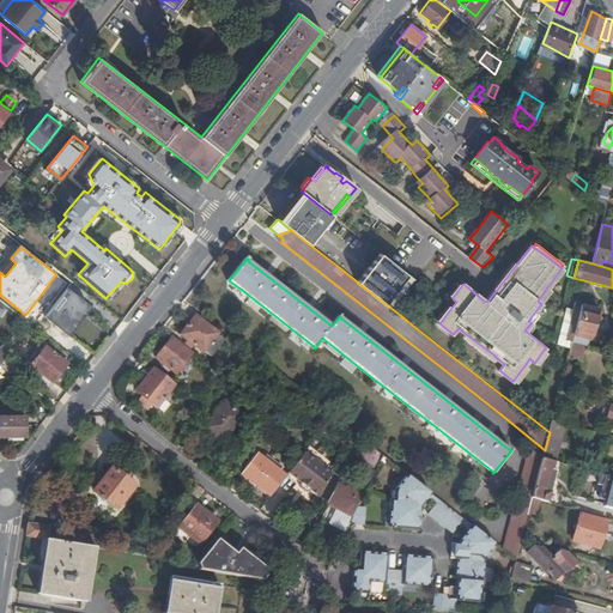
[(487,302),(516,265),(514,262),(484,301),(487,302)]
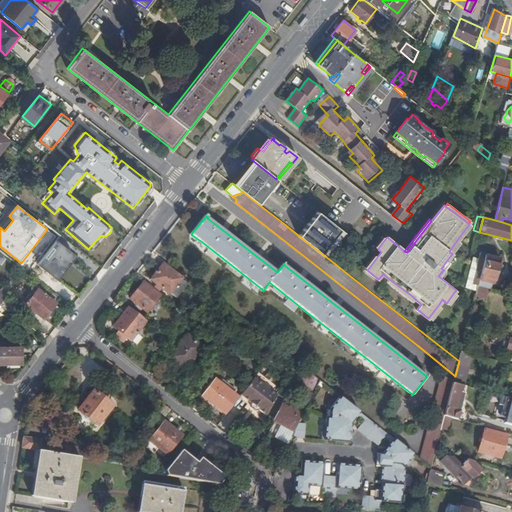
[(375,246),(378,248),(386,238),(383,236),(375,246)]
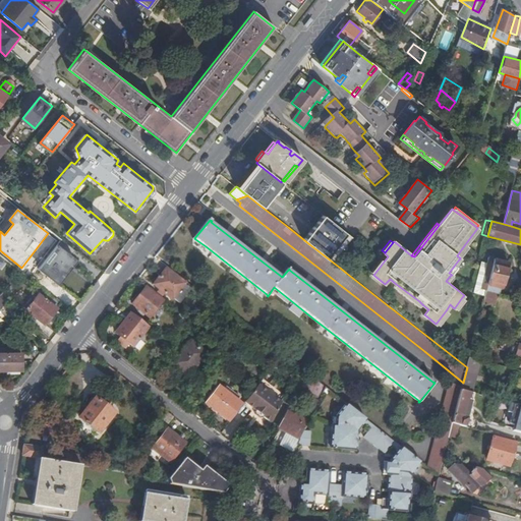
[(458,256),(459,257),(468,246),(465,244),(462,248),(457,255),(458,256)]
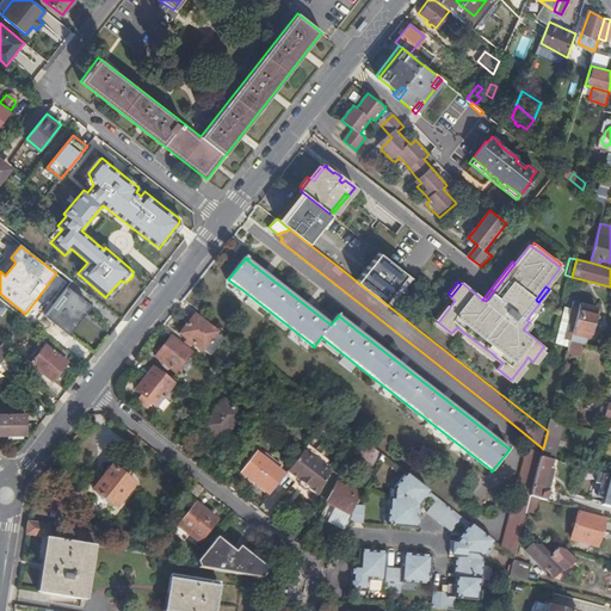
[(88,304),(67,288),(45,315),(66,332),(88,304)]
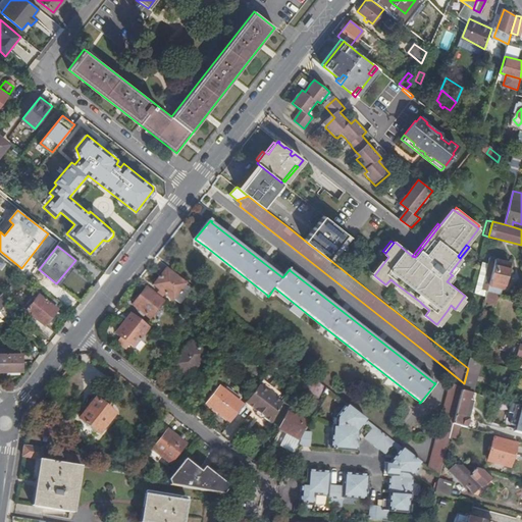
[(481,266),(477,280),(488,289),(487,291),(501,294),(503,289),(504,289),(505,283),(507,282),(508,280),(506,277),(507,273),(510,271),(511,267),(509,264),(509,263),(490,258),(489,263),(487,268),(481,266)]
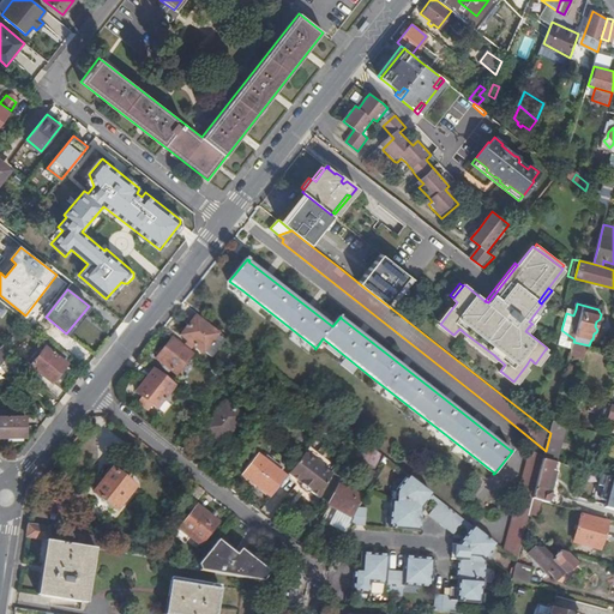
[(441,323),(452,308),(450,306),(439,320),(441,323)]
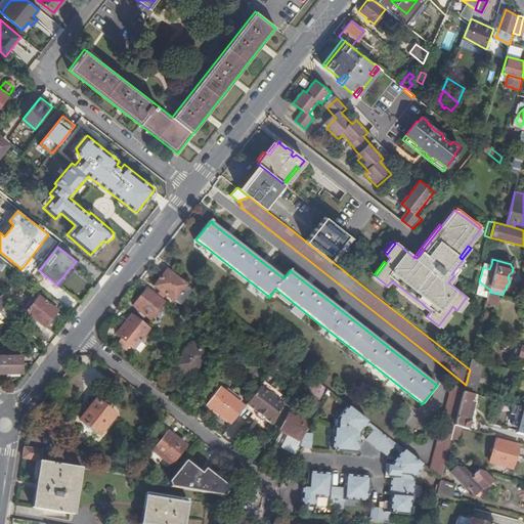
[(451,274),(454,276),(460,268),(457,266),(454,270),(451,274)]
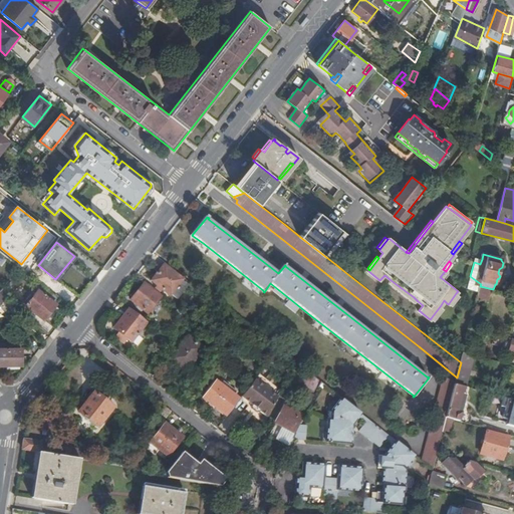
[(154,277),(152,280),(169,294),(170,293),(176,297),(186,283),(180,279),(182,277),(164,264),(156,274),(154,277)]
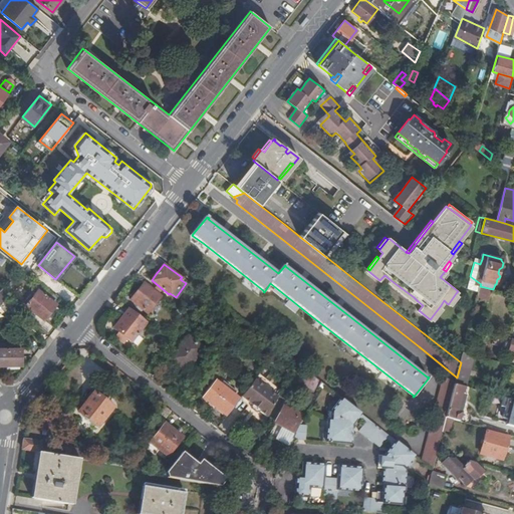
[(481,284),(470,276),(467,289),(479,292),(480,286),(481,284)]
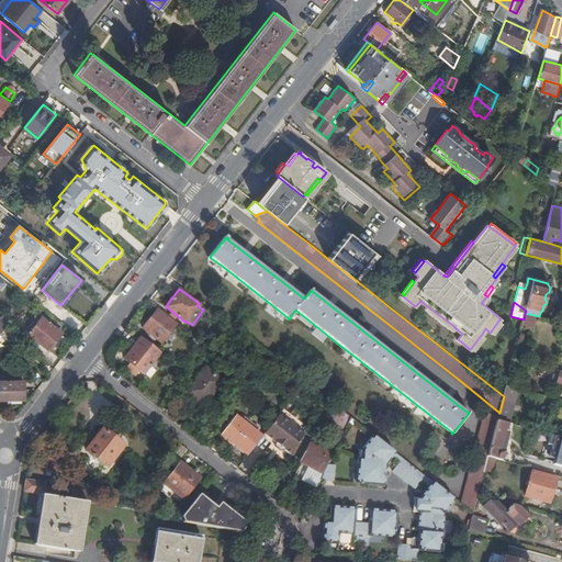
[(17,310),(13,305),(7,312),(10,315),(17,310)]
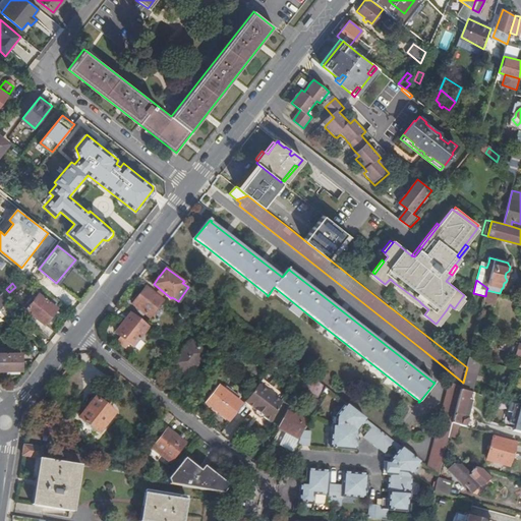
[(419,301),(396,284),(394,286),(419,306),(421,303),(419,301)]
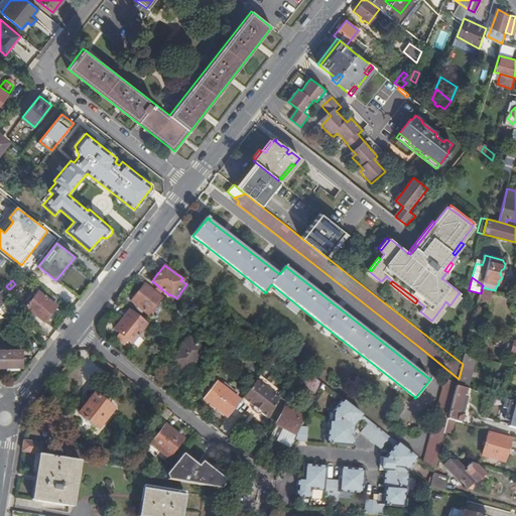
[(162,297),(145,283),(132,300),(148,314),(162,297)]
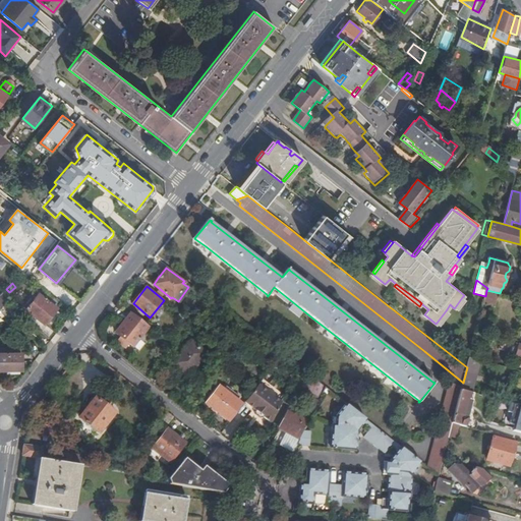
[(44,324),(60,302),(42,288),(25,309),(44,324)]
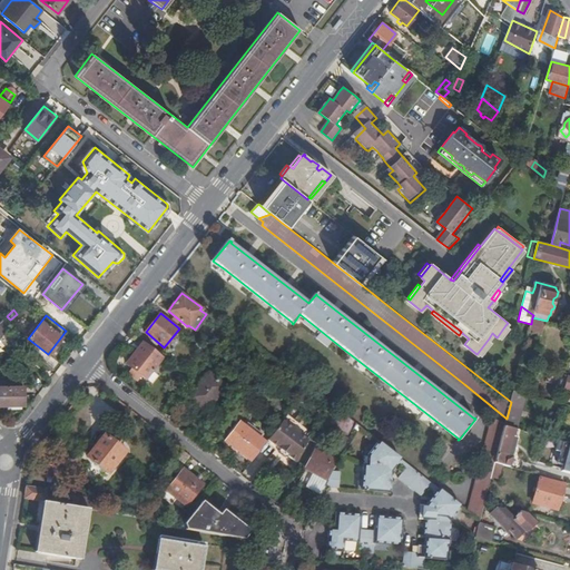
[(505,325),(498,336),(501,338),(509,327),(505,325)]
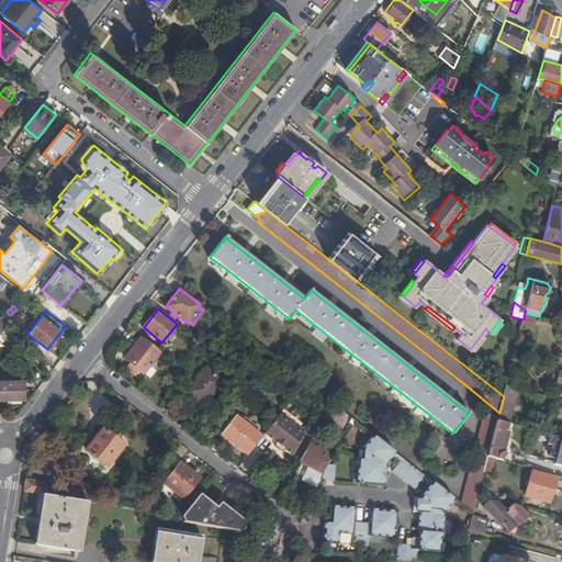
[(482,334),(471,348),(473,350),(484,336),(482,334)]
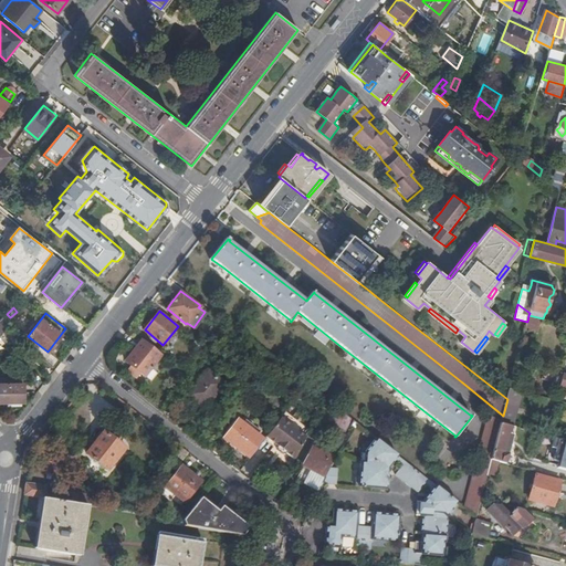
[(143,341),(126,362),(132,366),(128,370),(138,378),(142,374),(145,376),(161,355),(143,341)]
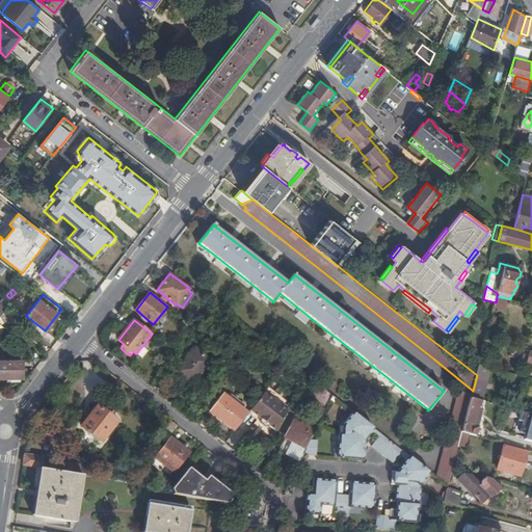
[(480,364),(487,366),(494,341),(486,339),(480,364)]
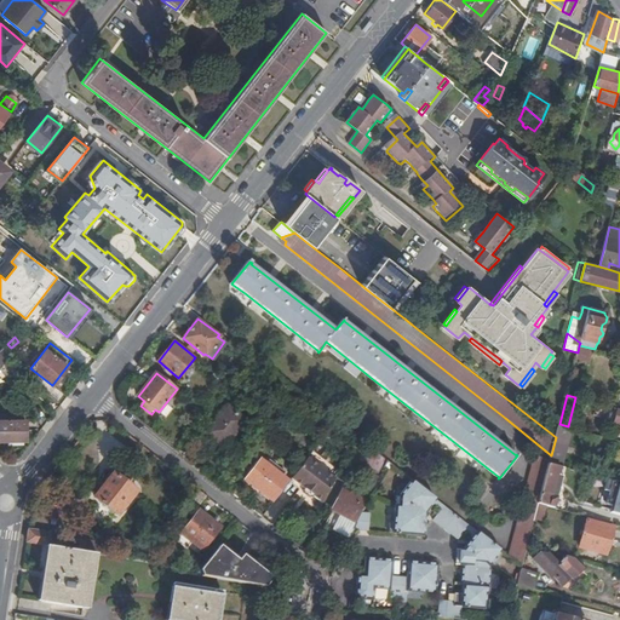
[(245,420),(227,407),(207,432),(224,447),(231,437),(237,442),(256,422),(248,417),(245,420)]
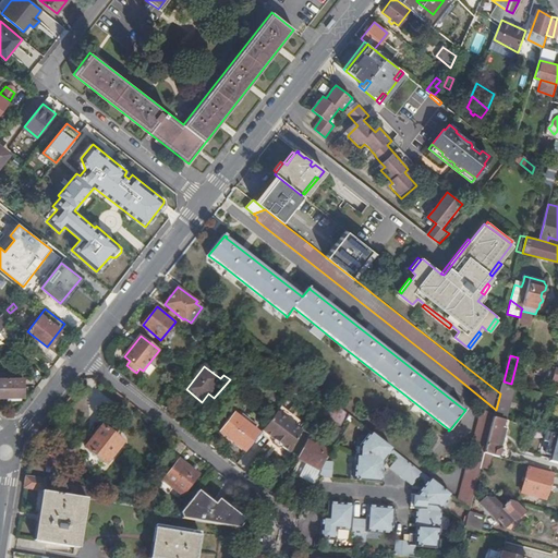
[(290,379),(296,384),(302,377),(298,373),(296,372),(290,379)]
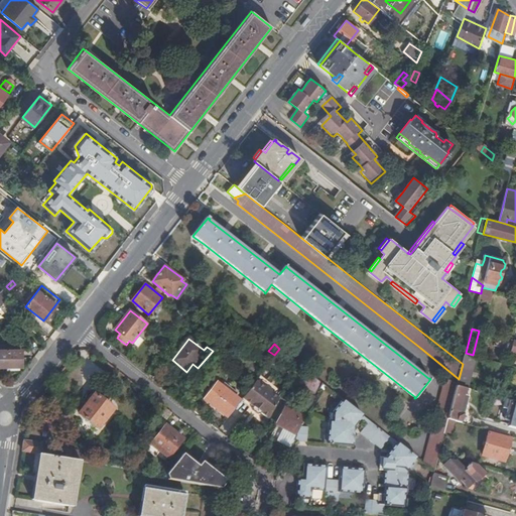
[(20,349),(0,350),(0,366),(8,366),(8,370),(19,370),(19,366),(21,366),(20,349)]
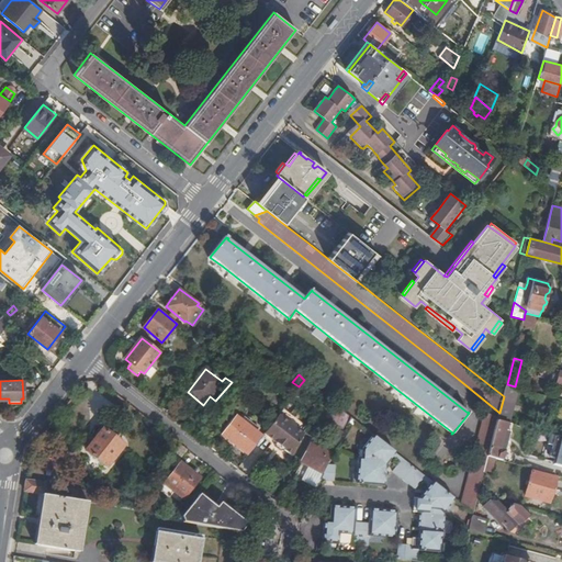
[(506,422),(510,424),(515,405),(509,404),(515,386),(507,384),(504,396),(499,413),(498,417),(497,419),(506,422)]
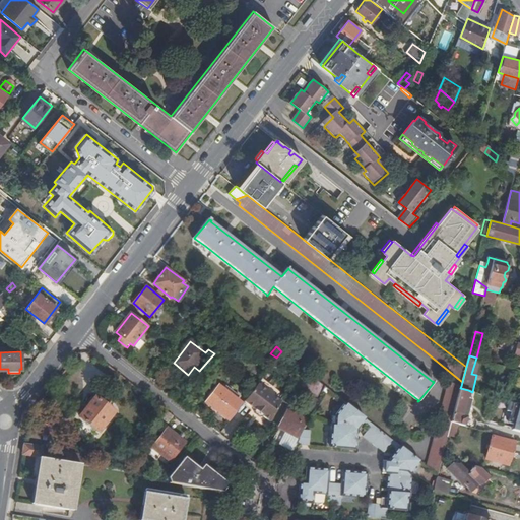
[(298,364),(290,380),(320,395),(325,385),(323,384),(312,375),(298,364)]
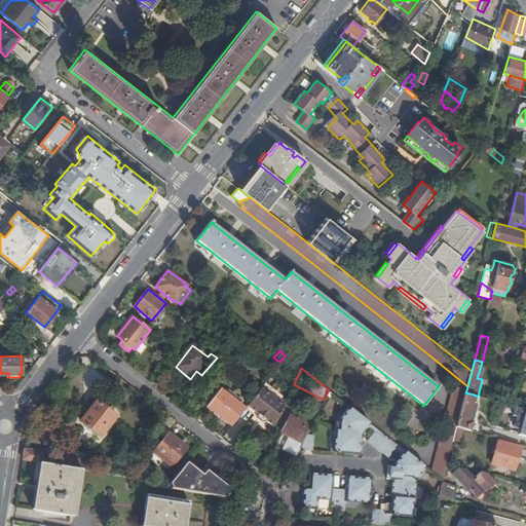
[(430,468),(444,480),(446,471),(448,461),(453,444),(454,440),(457,427),(465,392),(466,390),(452,385),(430,468)]
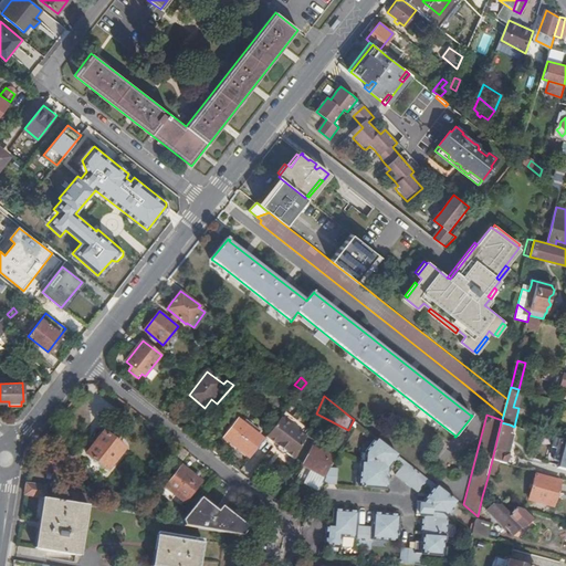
[(285,452),(294,459),(306,436),(281,416),(265,437),(276,446),(276,447),(276,450),(281,453),(284,453),(285,452)]
